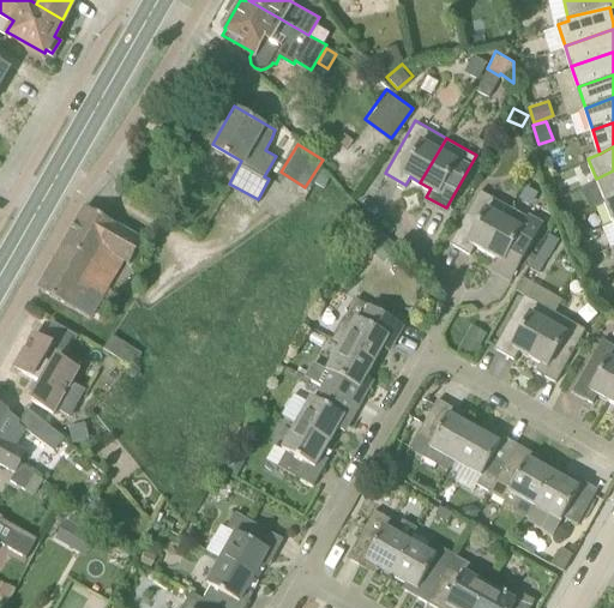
[(321,166),(314,179),(324,185),(331,172),(321,166)]
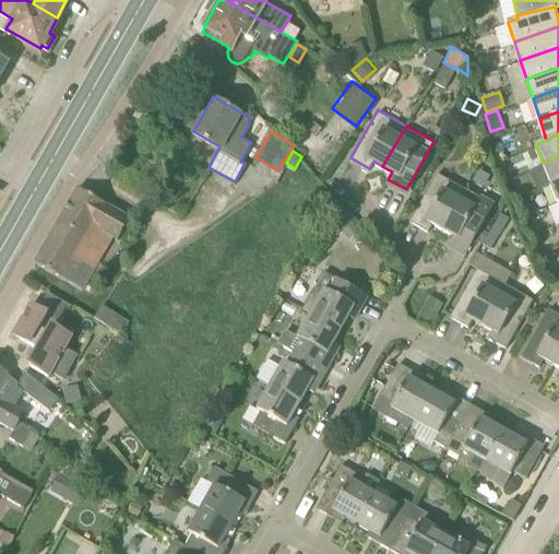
[(551,181),(558,178),(558,155),(543,163),(551,181)]
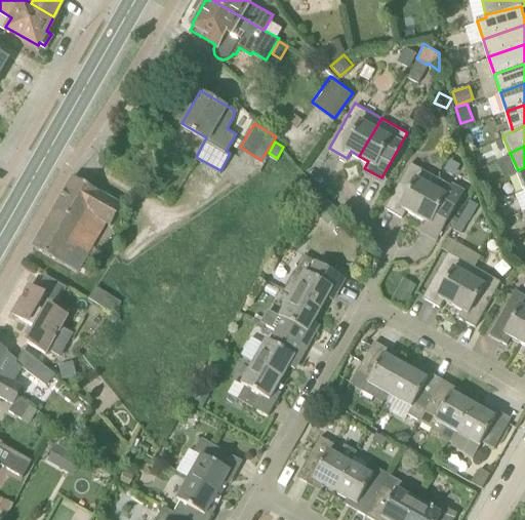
[(411,160),(385,205),(402,215),(406,208),(415,213),(438,175),(411,160)]
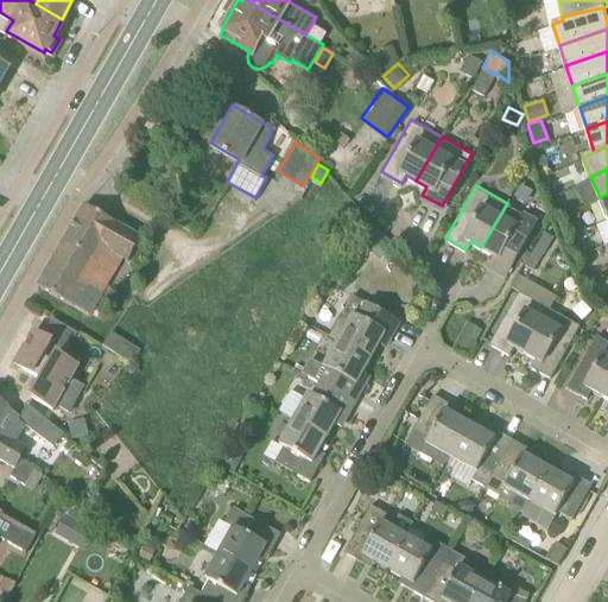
[(38,282),(39,283),(90,312),(109,279),(118,265),(119,266),(124,257),(130,258),(143,234),(84,201),(38,282)]
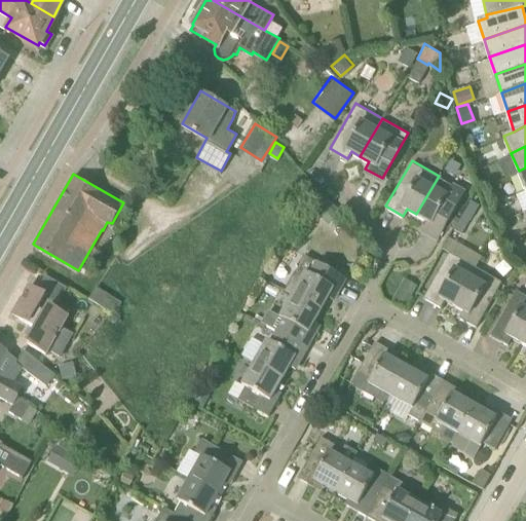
[(420,226),(438,235),(464,190),(439,176),(416,214),(424,219),(420,226)]
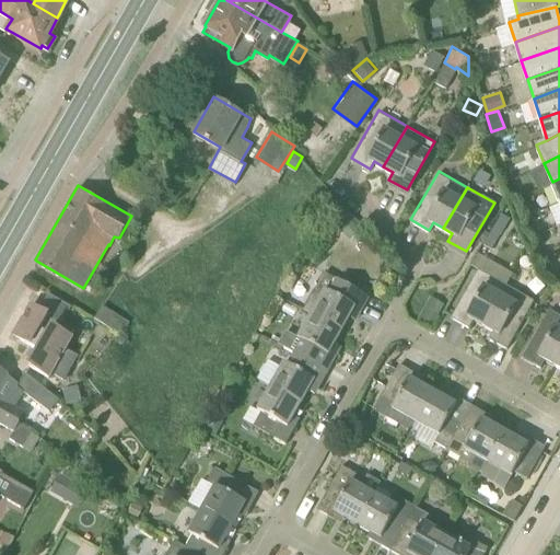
[(360,228),(339,206),(331,212),(353,234),(360,228)]
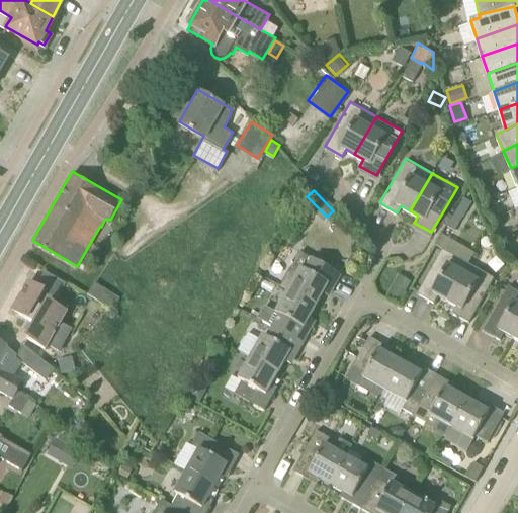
[(455,208),(462,212),(470,198),(463,194),(455,208)]
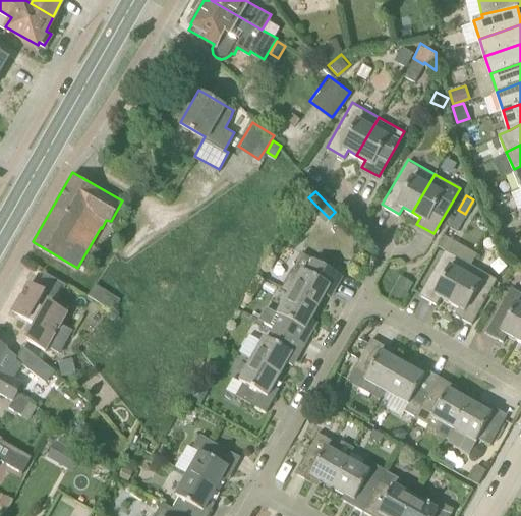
[(465,214),(458,210),(455,214),(451,223),(450,225),(457,229),(465,214)]
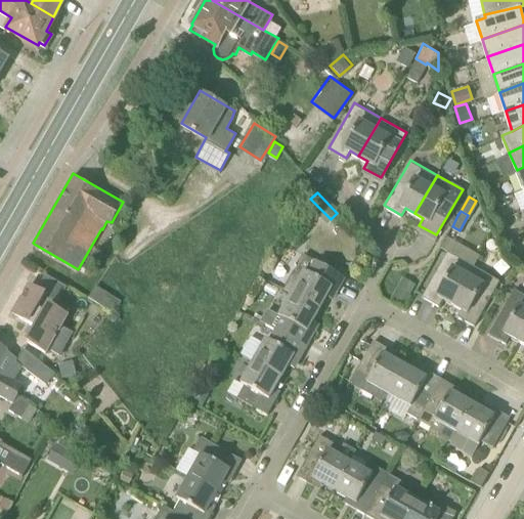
[(453,224),(457,215),(453,213),(448,221),(453,224)]
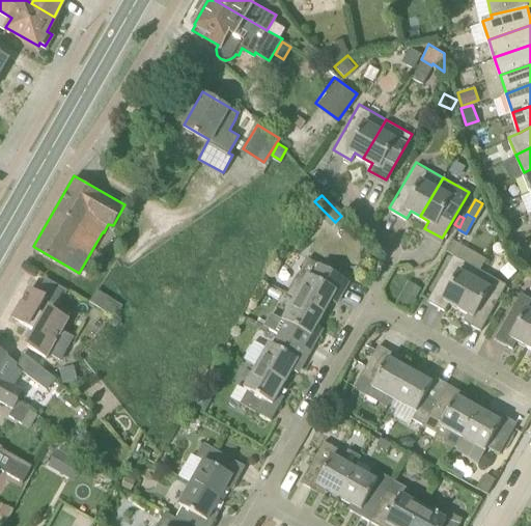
[(525,252),(521,244),(513,247),(516,255),(525,252)]
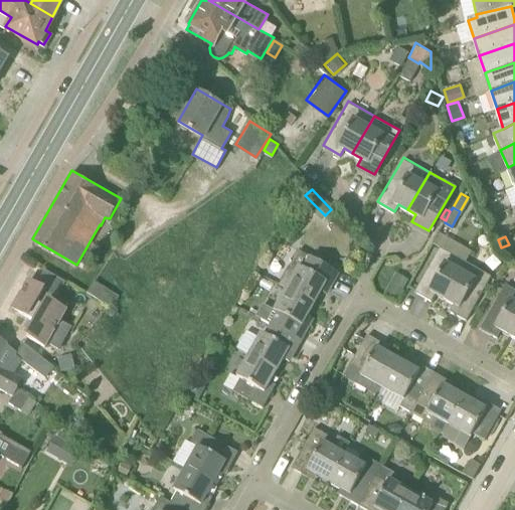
[(466,260),(440,244),(424,272),(414,290),(432,299),(436,292),(445,298),(466,260)]
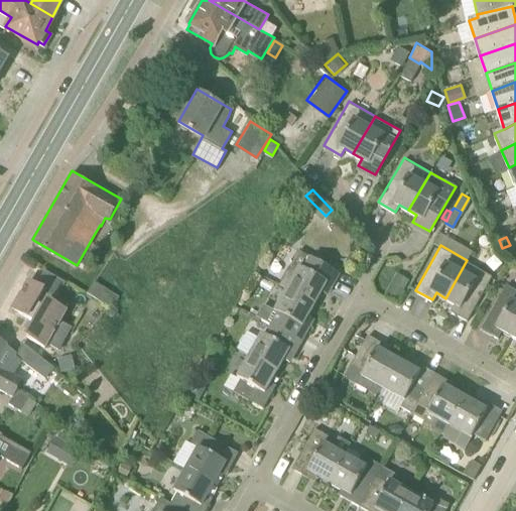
[(339,271),(308,254),(298,248),(279,282),(286,286),(314,301),(324,284),(330,288),(339,271)]
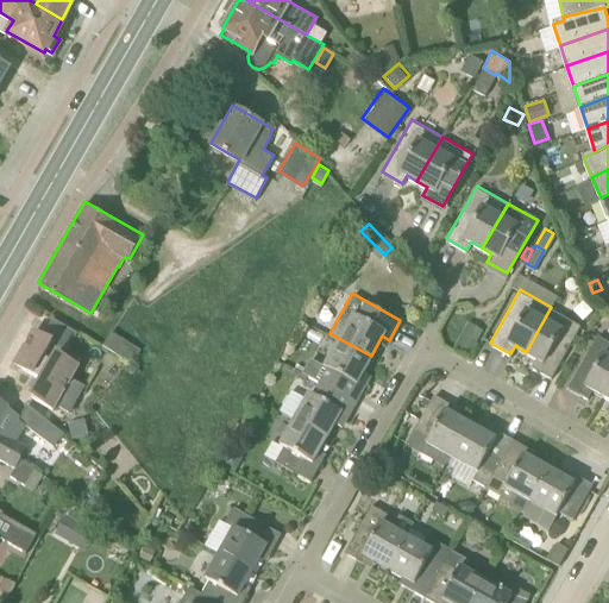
[(531,365),(551,376),(581,324),(551,307),(526,352),(535,357),(531,365)]
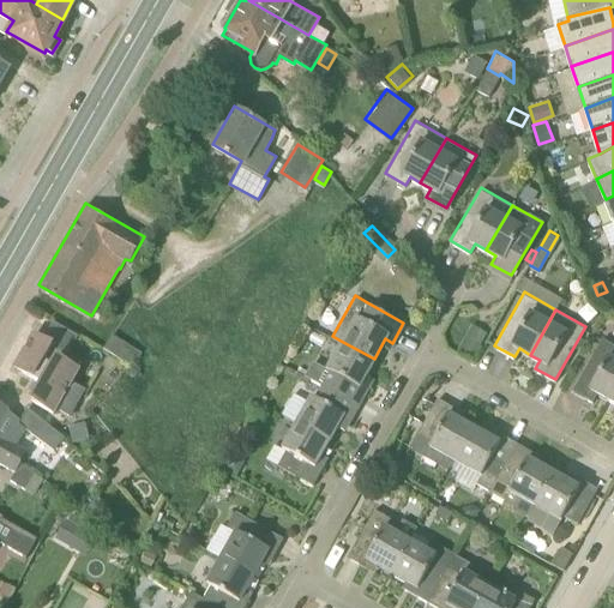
[(80,367),(65,357),(78,332),(53,318),(43,336),(34,331),(19,357),(26,361),(22,368),(42,380),(31,398),(53,410),(55,405),(71,414),(86,387),(72,379),(80,367)]
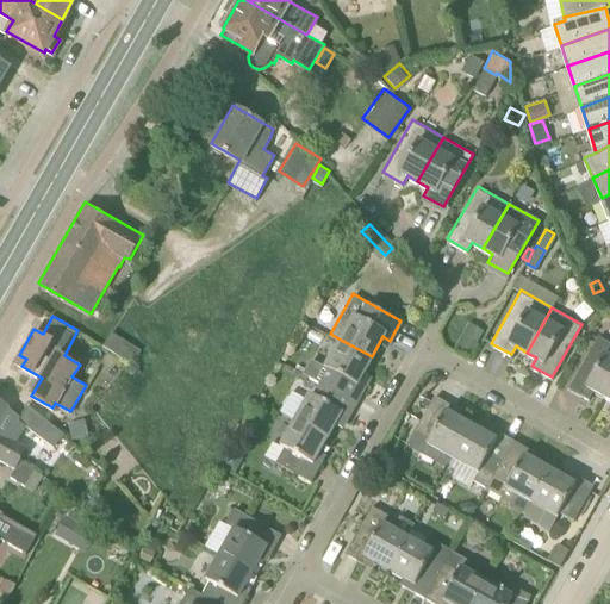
[(111,329),(103,343),(130,360),(141,348),(111,329)]
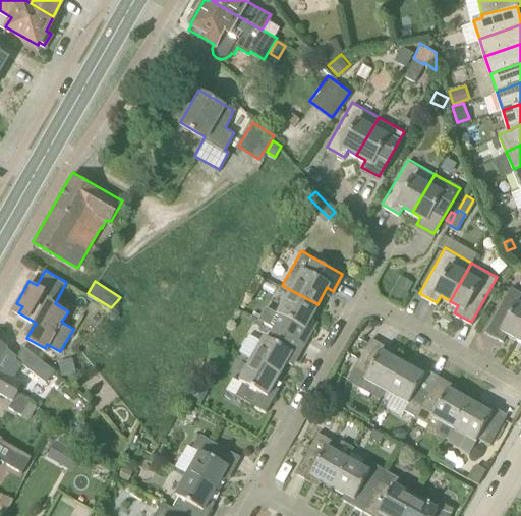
[(402,301),(408,290),(394,283),(388,294),(402,301)]
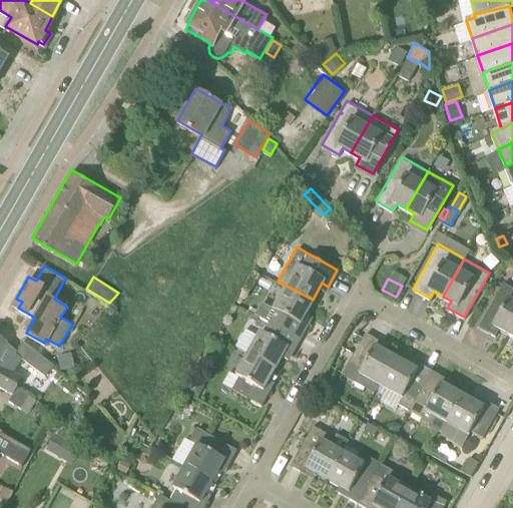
[(512,286),(503,281),(478,325),(495,335),(499,328),(507,333),(512,322),(512,286)]
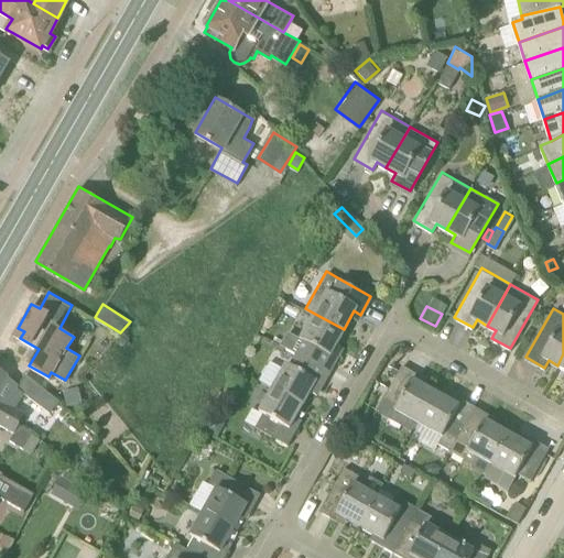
[(333,348),(344,329),(313,313),(300,336),(303,338),(295,351),(329,370),(339,351),(333,348)]
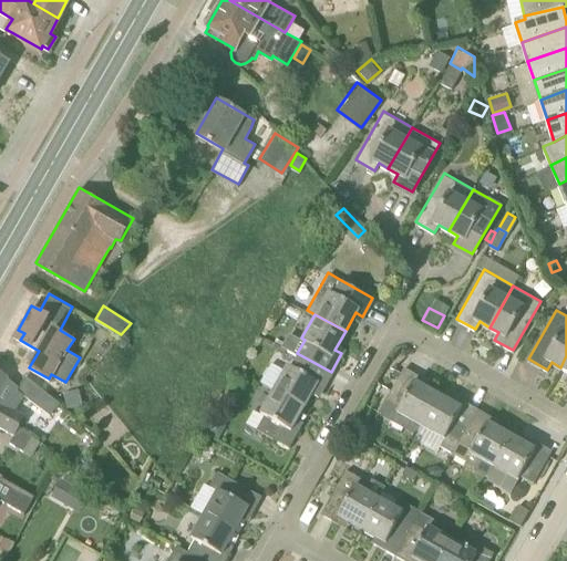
[(130,338),(124,332),(119,339),(125,343),(130,338)]
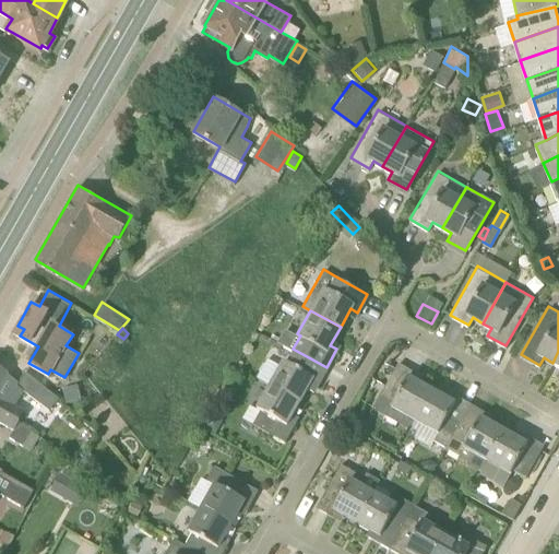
[(317,385),(326,367),(293,349),(286,361),(283,358),(280,365),(266,357),(257,375),(270,382),(300,400),(310,381),(317,385)]
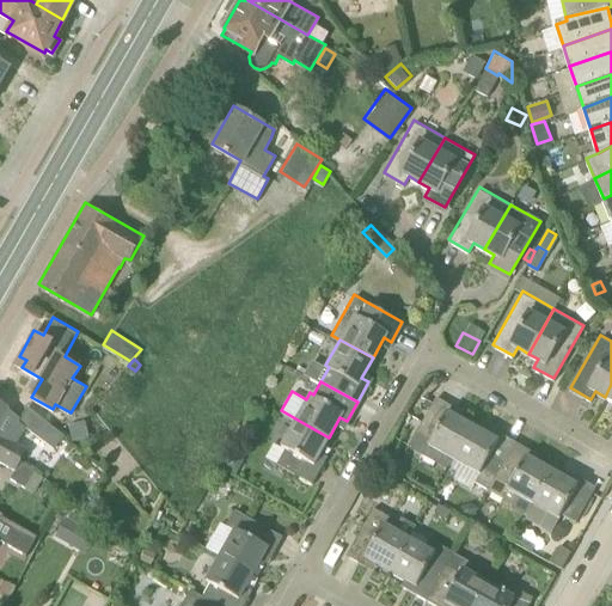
[(435,395),(416,430),(429,438),(427,442),(453,458),(472,424),(452,412),(456,406),(435,395)]
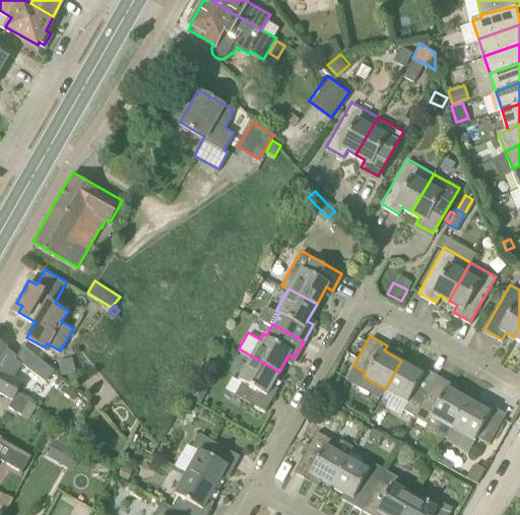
[(0,378),(17,389),(23,380),(14,374),(22,361),(46,378),(55,368),(41,358),(23,343),(17,353),(6,345),(7,343),(0,338),(0,378)]
